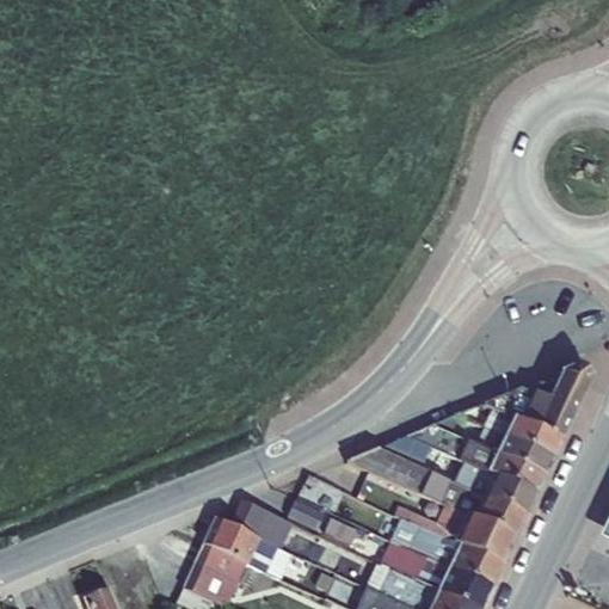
[(514,417),(505,435),(549,455),(588,371),(579,363),(560,370),(548,397),(534,391),(534,392),(522,419),(514,416),(514,417)]
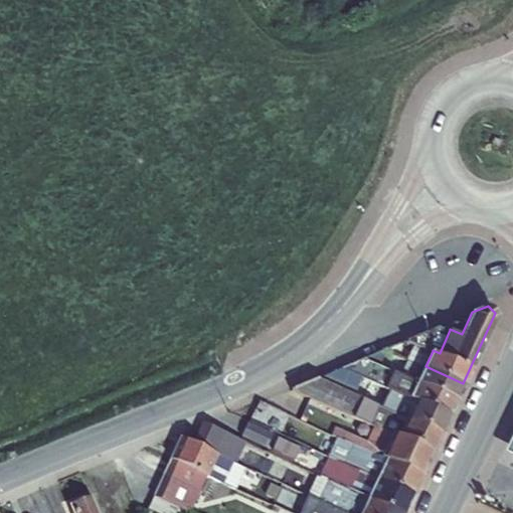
[(440,353),(450,330),(440,326),(406,339),(433,351),(433,350),(440,353)]
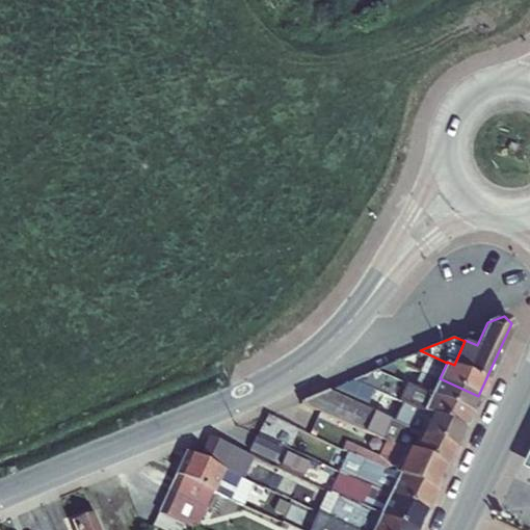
[(354,378),(399,398),(406,382),(376,369),(354,378)]
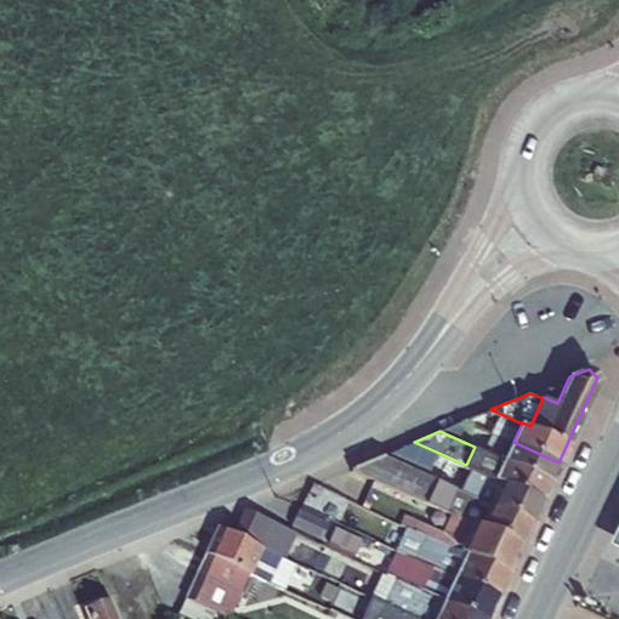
[(505,460),(512,442),(493,433),(484,452),(504,460),(505,460)]
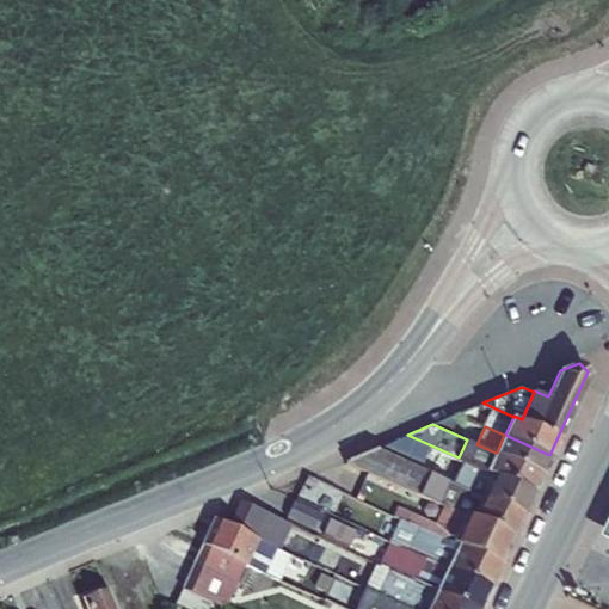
[(497,453),(541,473),(549,455),(505,435),(504,435),(497,453)]
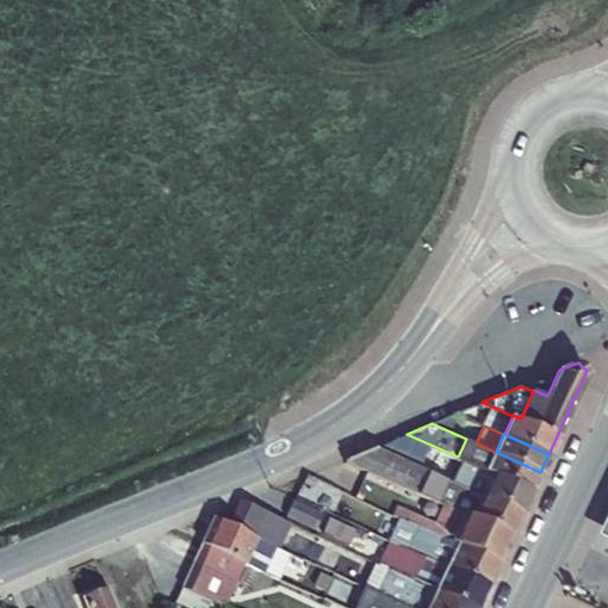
[(466,439),(458,457),(458,458),(463,459),(486,471),(495,452),(476,444),(466,439)]
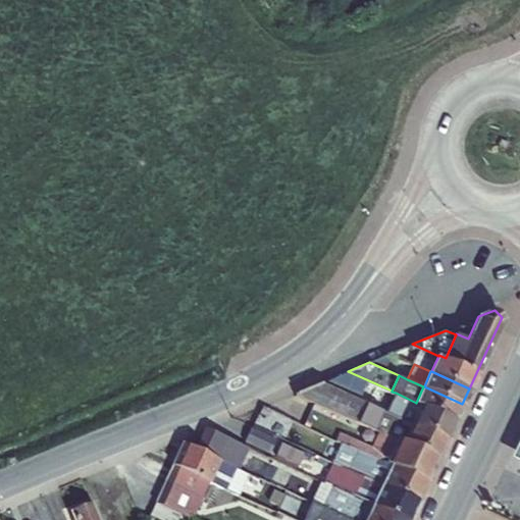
[(297,393),(358,421),(367,402),(323,381),(297,393)]
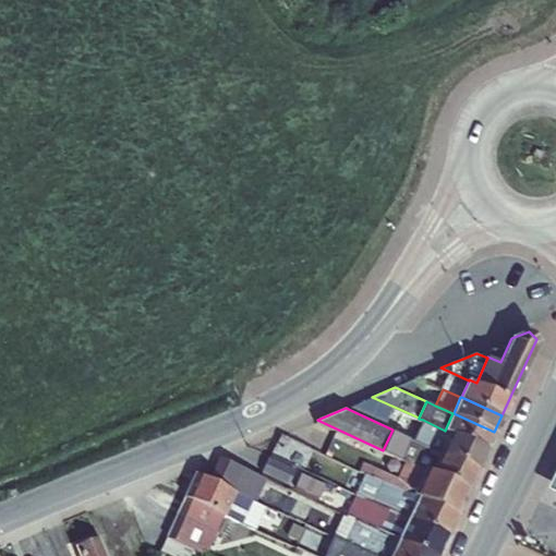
[(494,432),(454,413),(452,413),(445,431),(449,433),(486,449),(494,432)]
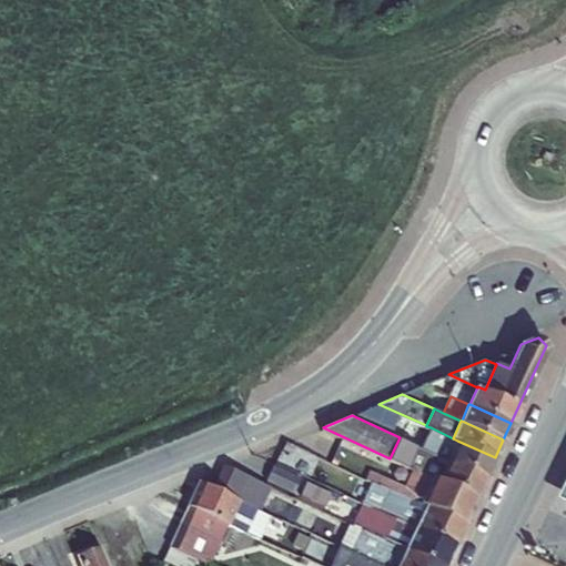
[(431,427),(418,446),(440,455),(436,461),(446,465),(448,460),(457,441),(453,438),(431,427)]
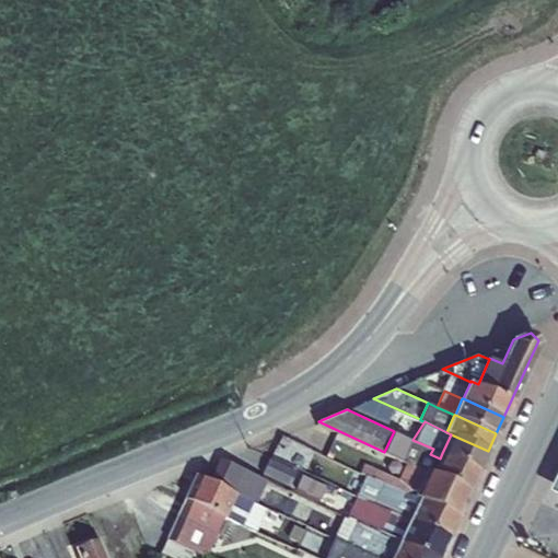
[(384,452),(403,460),(413,440),(394,431),(384,452)]
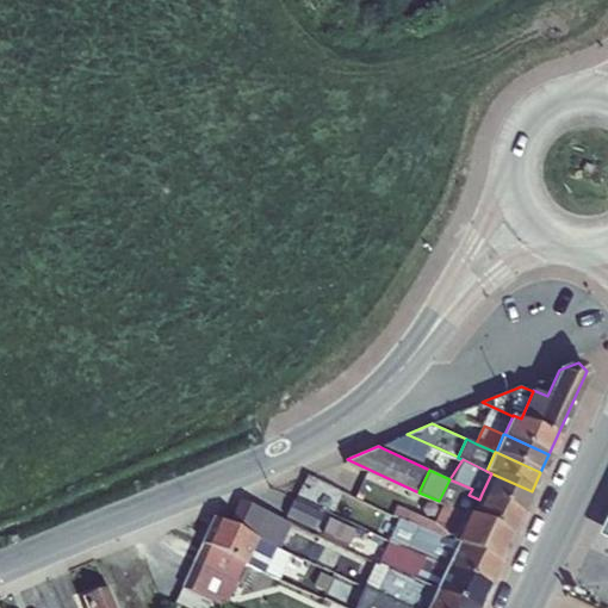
[(522,512),(532,491),(491,473),(482,494),(522,512)]
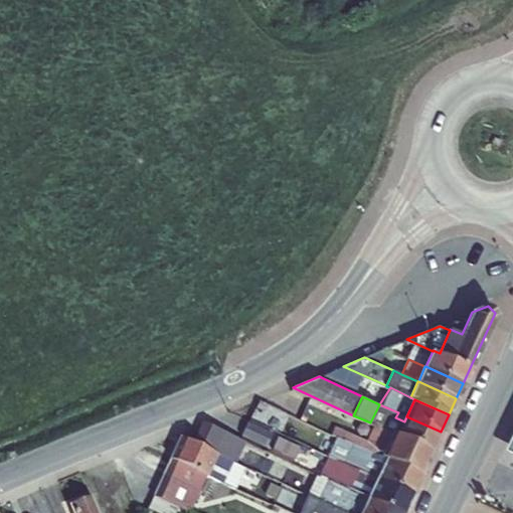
[(260,400),(252,417),(279,429),(286,412),(260,400)]
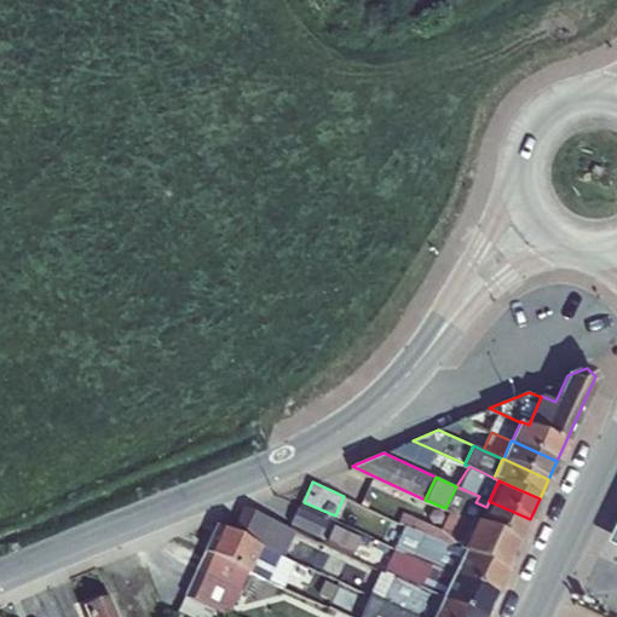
[(473,520),(479,523),(486,507),(476,502),(479,496),(456,486),(445,508),(473,520)]
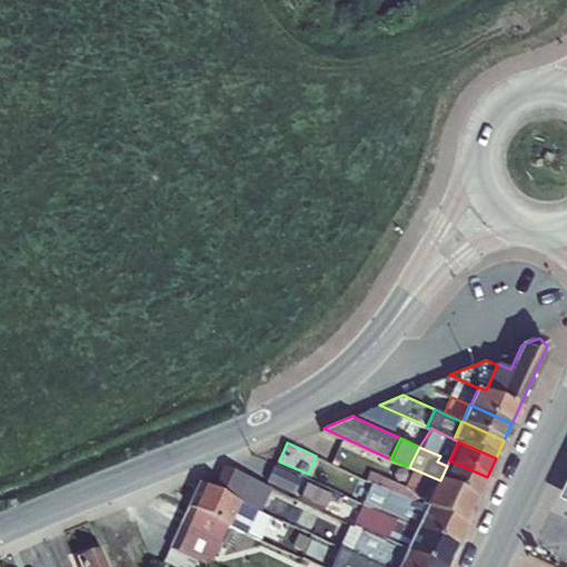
[(440,480),(477,498),(487,477),(449,460),(447,466),(440,480)]
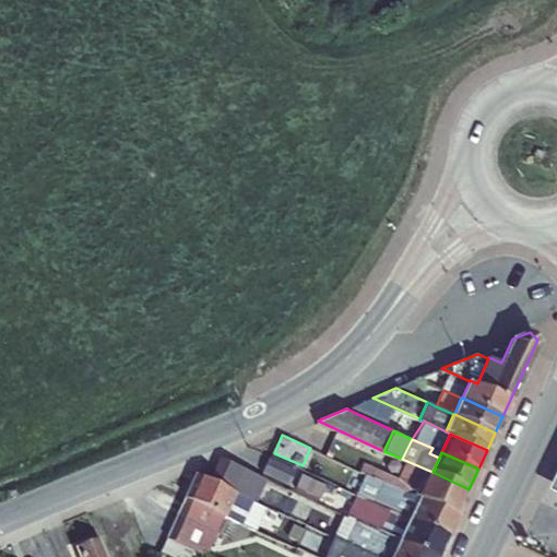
[(262,472),(269,475),(291,485),(298,467),(271,454),(262,472)]
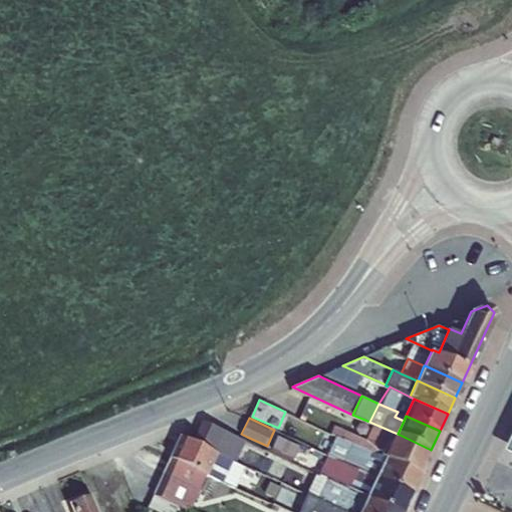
[(201,419),(192,439),(236,460),(247,437),(241,434),(201,419)]
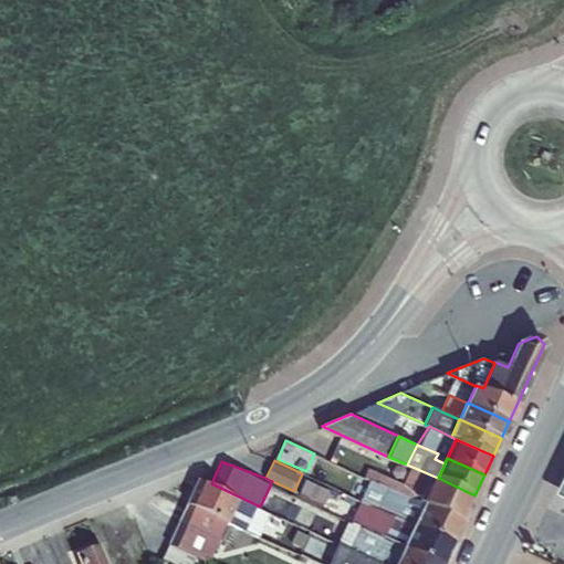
[(378,481),(420,500),(432,476),(407,465),(404,483),(378,472),(378,481)]
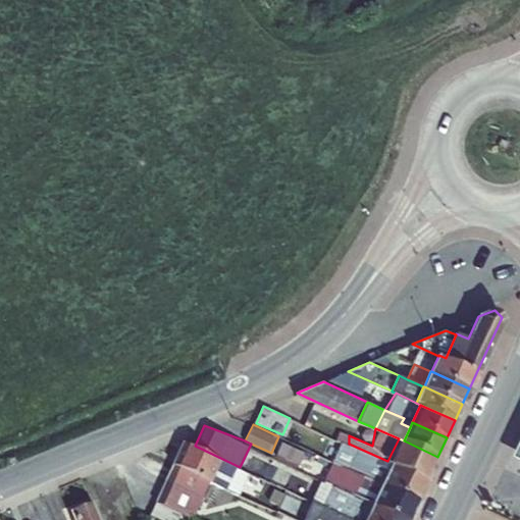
[(392,464),(427,480),(437,457),(404,440),(399,438),(387,461),(387,462),(392,464)]
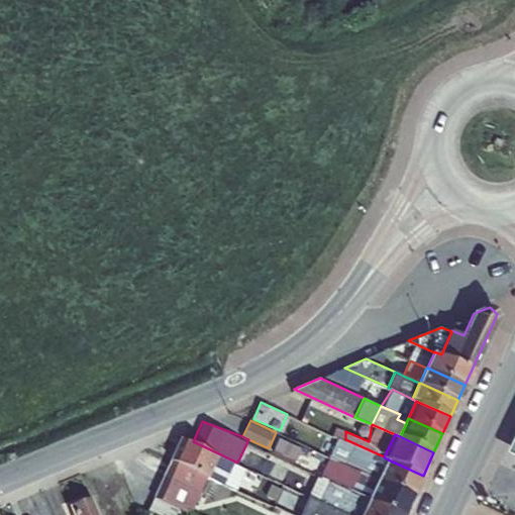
[(210,477),(219,454),(193,441),(183,436),(172,458),(208,476),(210,477)]
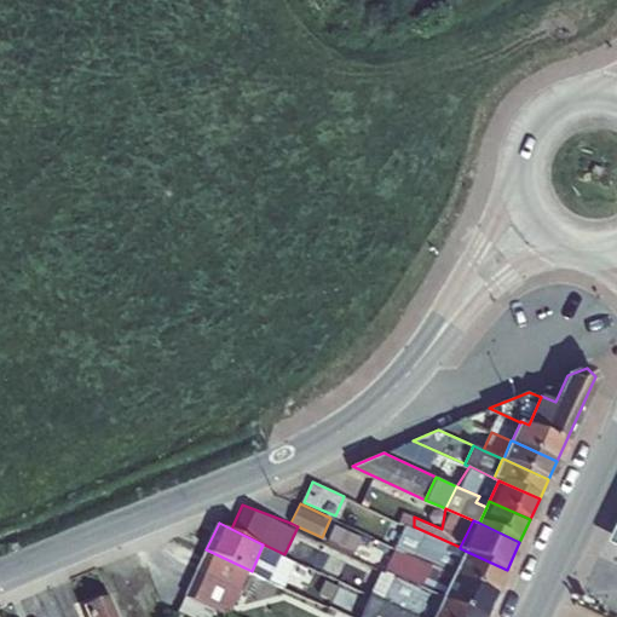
[(408,524),(397,547),(454,574),(465,551),(460,548),(460,547),(414,526),(408,524)]
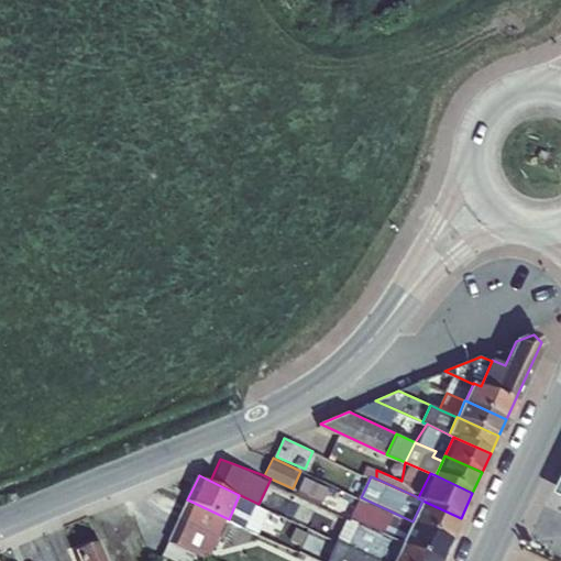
[(239,495),(229,519),(259,532),(270,508),(259,504),(239,495)]
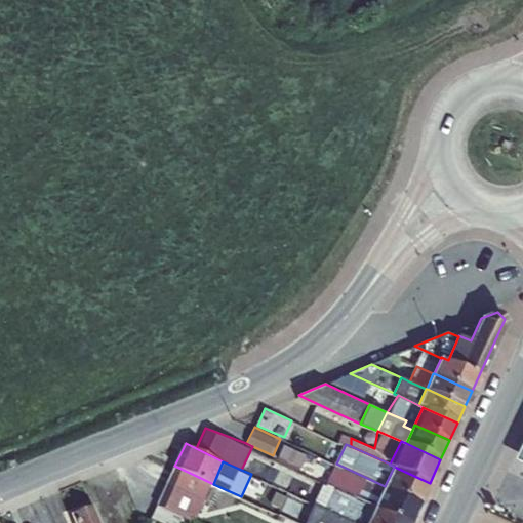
[(375,507),(385,486),(336,464),(327,484),(335,488),(375,507)]
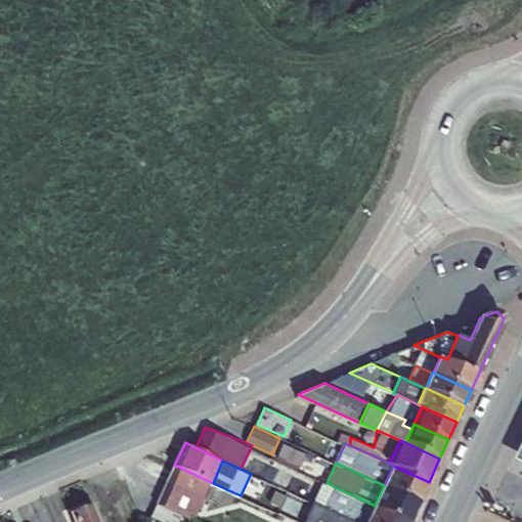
[(166,482),(204,499),(211,482),(174,465),(166,482)]
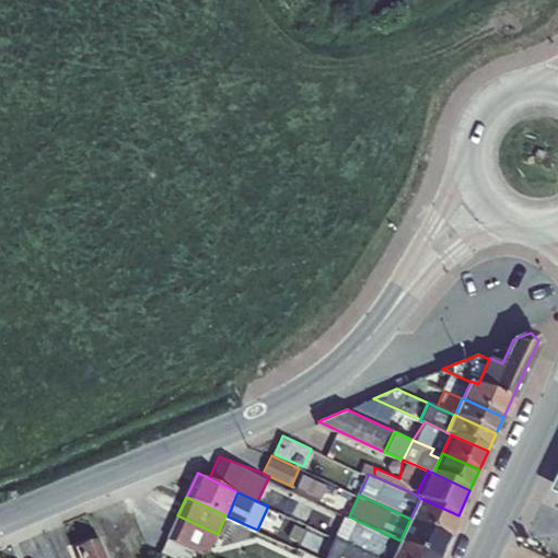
[(420,498),(410,519),(449,537),(458,515),(420,498)]
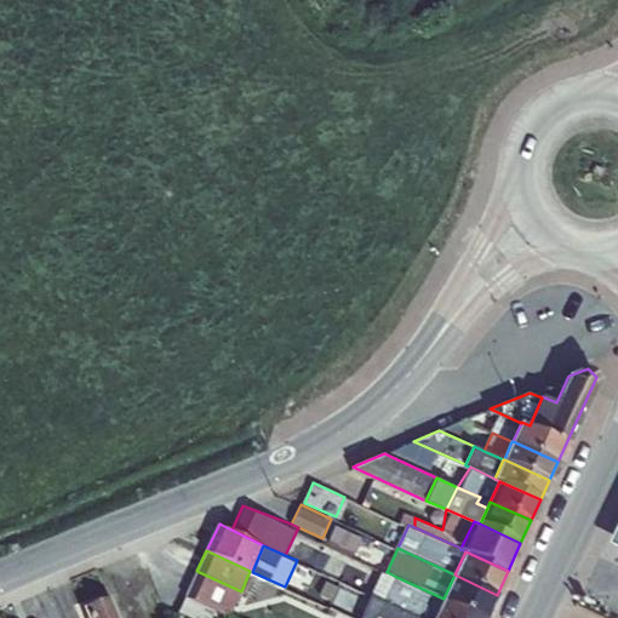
[(196,571),(179,610),(196,617),(211,617),(216,608),(239,617),(250,595),(241,591),(196,571)]
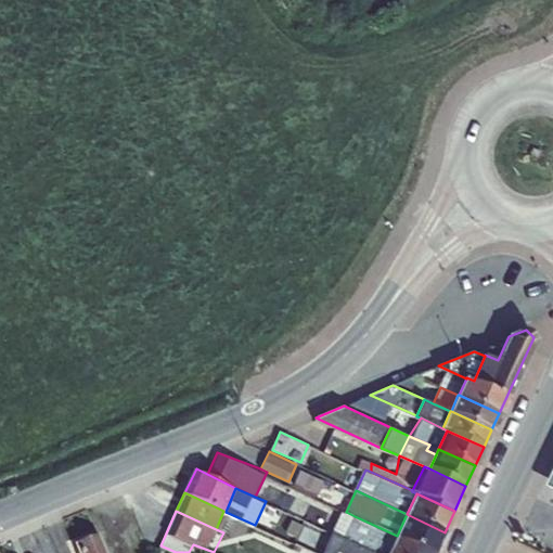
[(434,552),(435,552),(445,532),(407,514),(397,536),(434,552)]
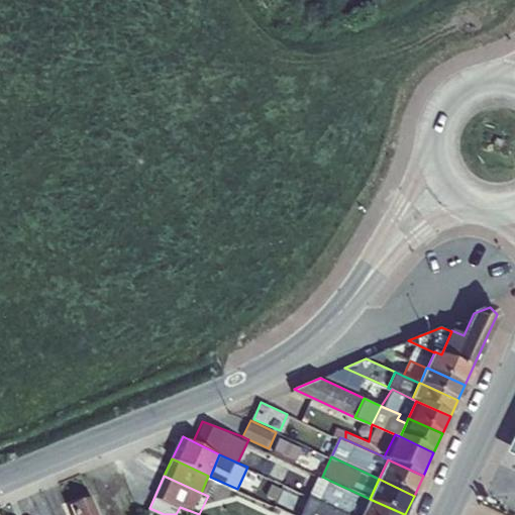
[(330,481),(320,501),(352,514),(362,514),(370,499),(330,481)]
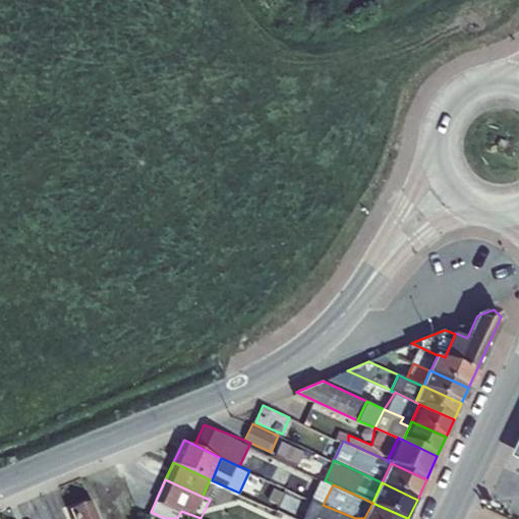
[(101,518),(93,500),(71,509),(75,518),(101,518)]
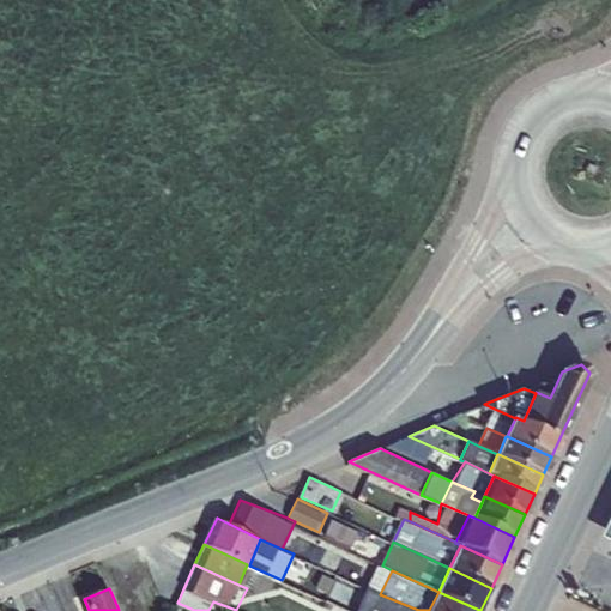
[(418,610),(380,594),(369,588),(358,610),(418,610)]
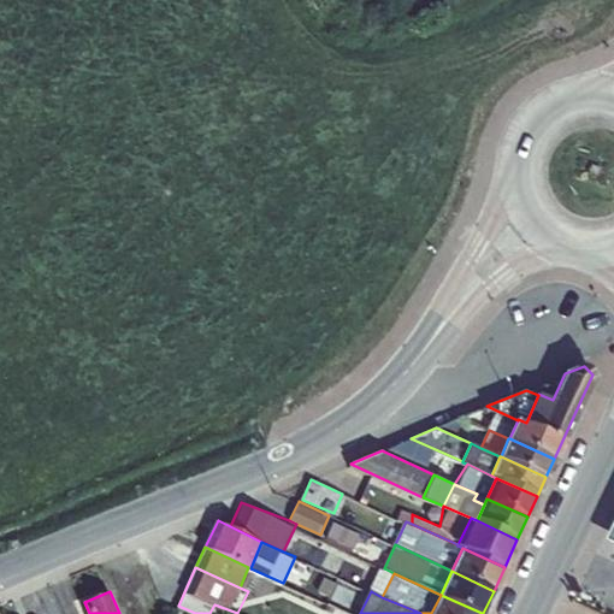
[(441,595),(431,613),(482,613),(441,595)]
